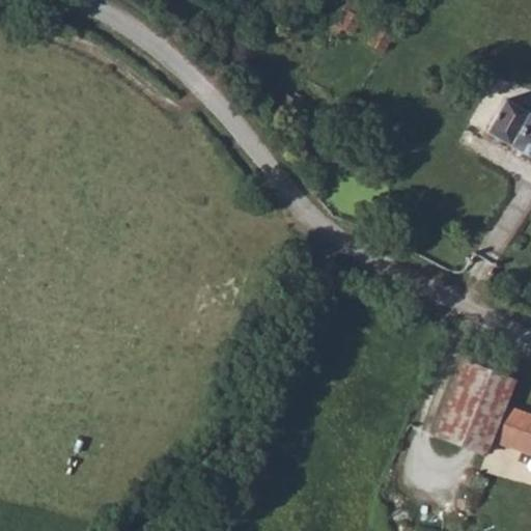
[(340,9),(329,31),(335,34),(339,30),(351,35),(359,20),(340,9)]
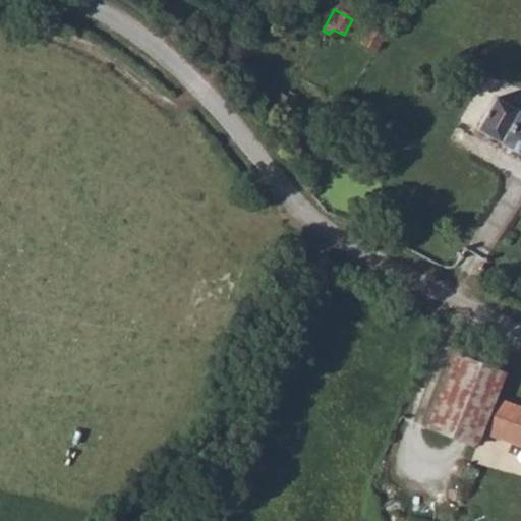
[(383,36),(368,27),(360,43),(374,51),(383,36)]
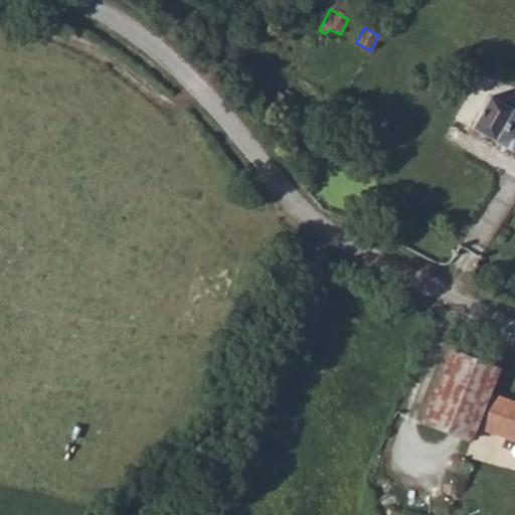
[(514,112),(488,97),(470,129),(514,154),(514,112)]
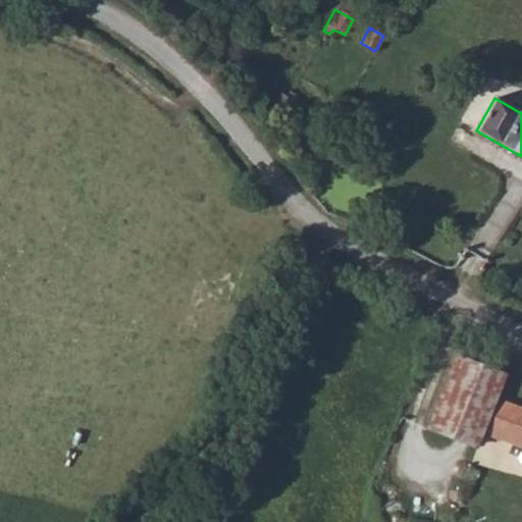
[(478,448),(484,432),(499,398),(508,373),(459,353),(430,427),(478,448)]
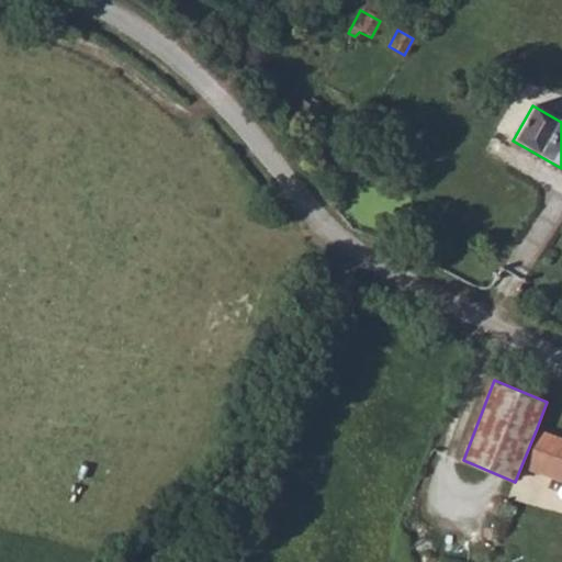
[(561,436),(537,428),(521,465),(561,479),(561,436)]
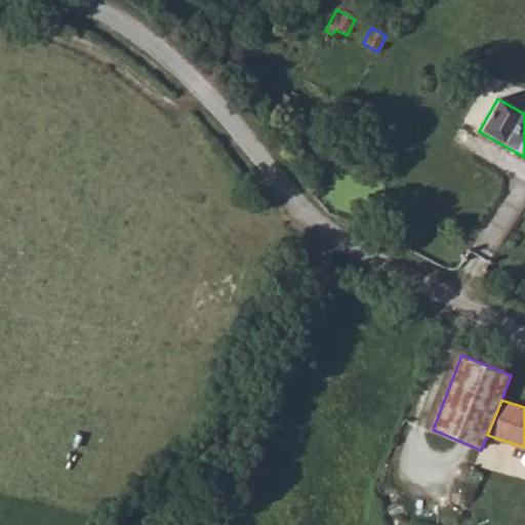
All buildings are outlined.
